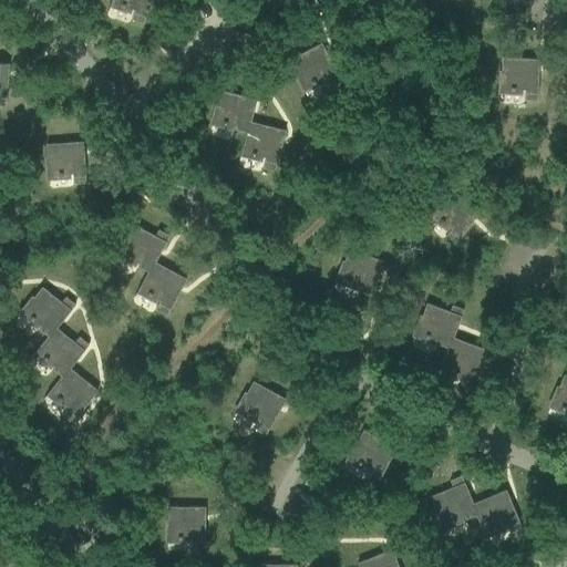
[(151,0),(112,0),(109,11),(110,12),(112,3),(121,6),(120,8),(124,9),(124,8),(134,11),(132,20),(143,24),(151,0)]
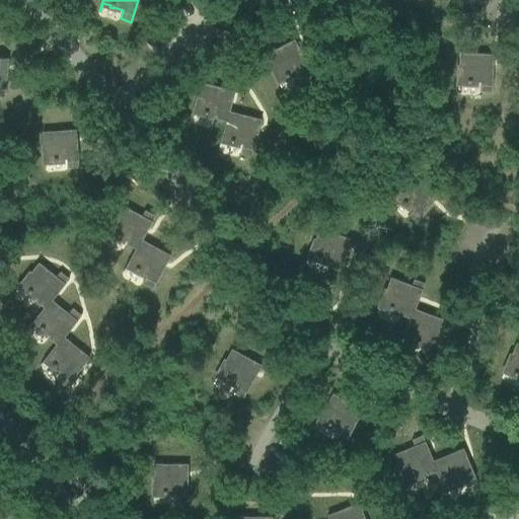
[(264,56),(281,88),(281,87),(278,80),(285,76),(286,78),(289,76),(288,75),(297,70),(301,79),(311,74),(294,41),(264,56)]
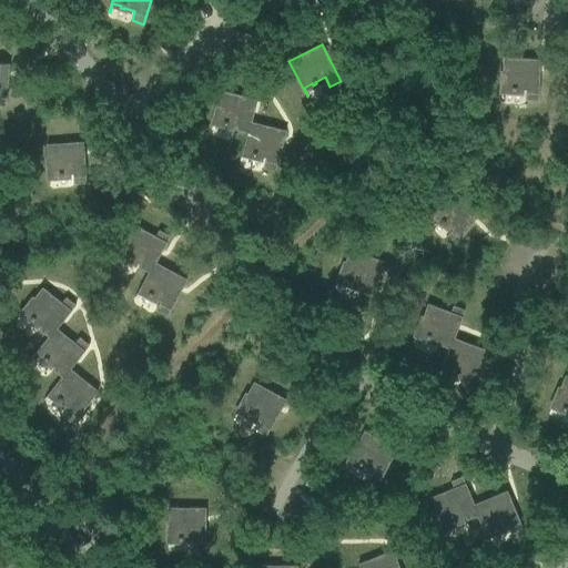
[(500,98),(501,99),(503,89),(511,90),(511,91),(515,91),(515,90),(526,90),(526,101),(537,101),(539,60),(503,58),(500,98)]
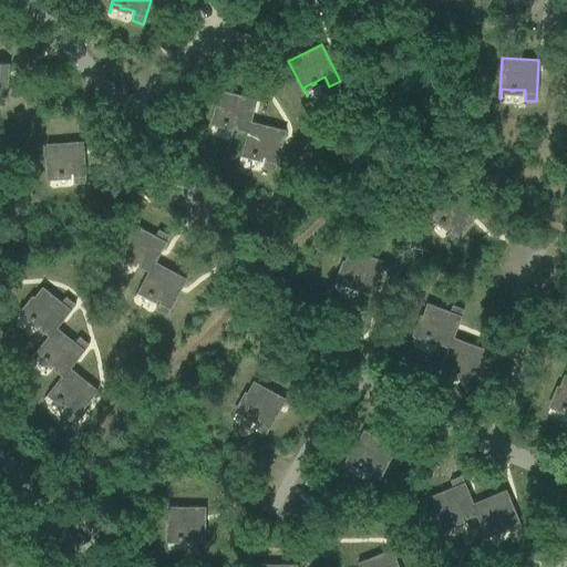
[(249,123),(250,123),(258,93),(246,91),(245,98),(220,91),(210,130),(212,130),(214,122),(223,124),(222,125),(226,126),(226,125),(236,127),(236,131),(246,133),(247,133),(249,123)]
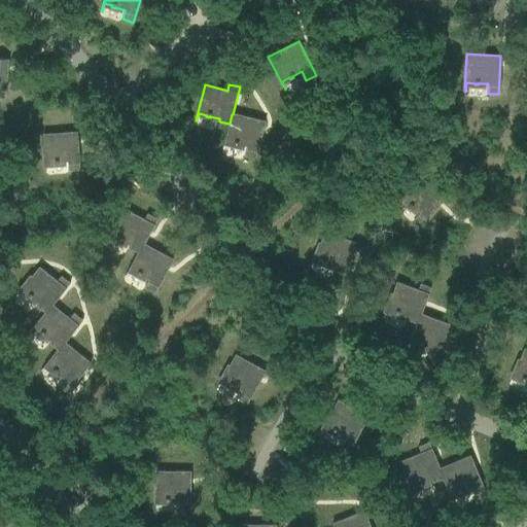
[(230,124),(229,124),(222,149),(223,149),(225,142),(234,144),(233,145),(237,146),(237,145),(247,147),(244,156),(255,160),(265,121),(233,114),(232,114),(230,124)]
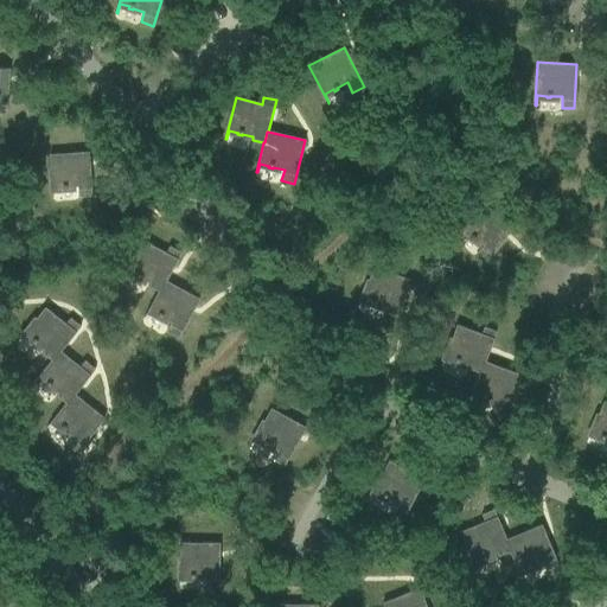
[(89,153),(50,155),(52,198),(53,198),(52,189),(62,187),(63,190),(66,189),(66,187),(78,186),(78,198),(91,197),(89,153)]
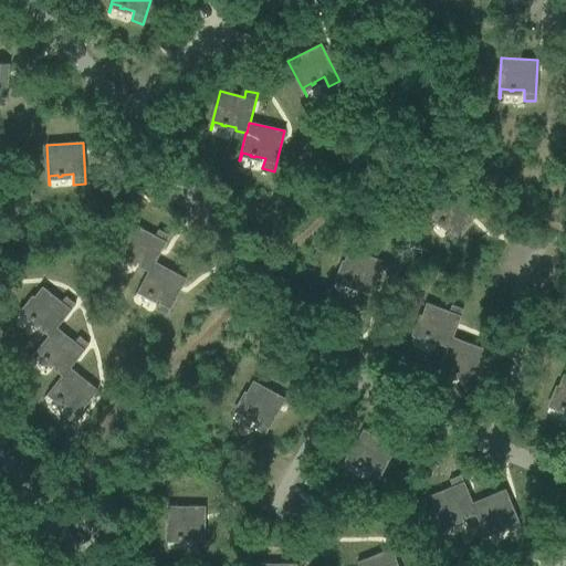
[(449,189),(426,222),(427,222),(431,216),(439,220),(438,222),(441,224),(442,222),(451,229),(444,238),(454,244),(479,211),(449,189)]
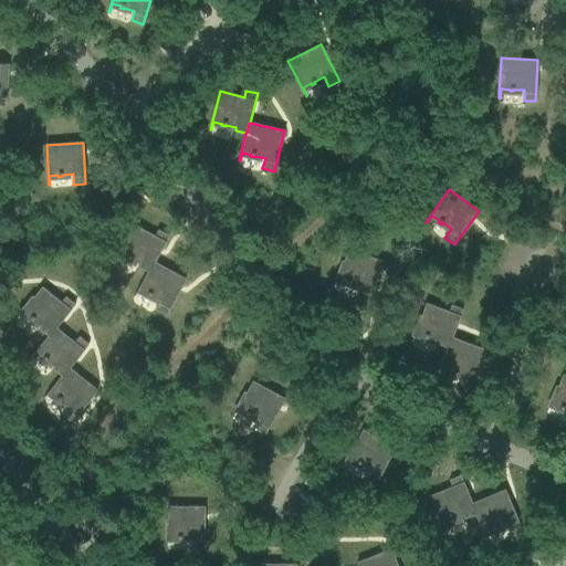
[(138,266),(148,272),(154,262),(155,262),(168,236),(158,230),(155,237),(133,224),(114,260),(115,261),(119,253),(127,257),(126,259),(129,260),(130,259),(139,264),(138,266)]
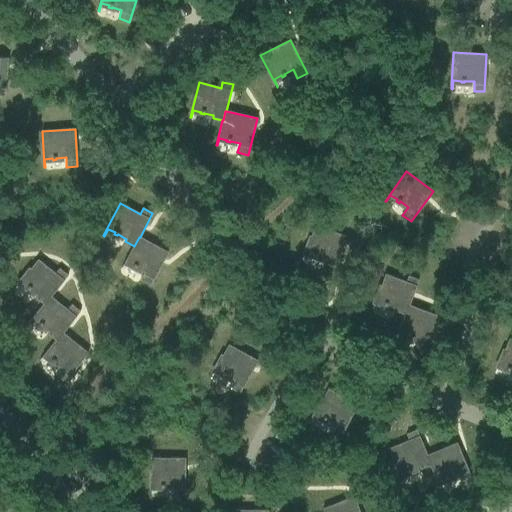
[(302,259),(303,259),(306,252),(313,255),(313,256),(316,257),(317,256),(326,259),(323,268),(333,272),(346,237),(315,225),(302,259)]
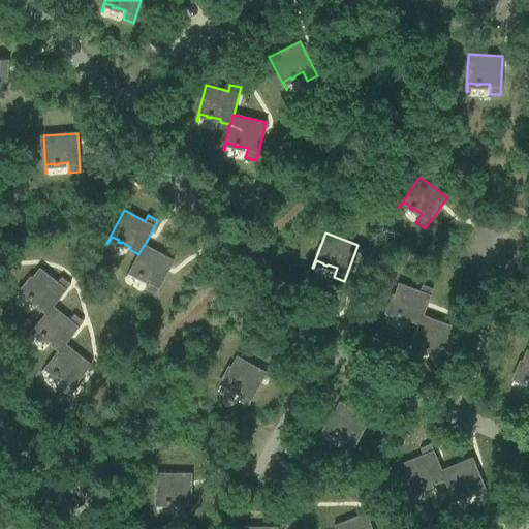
[(174,261),(145,245),(144,245),(138,254),(125,278),(126,278),(130,271),(137,275),(137,276),(141,278),(141,276),(150,281),(145,289),(155,294),(174,261)]
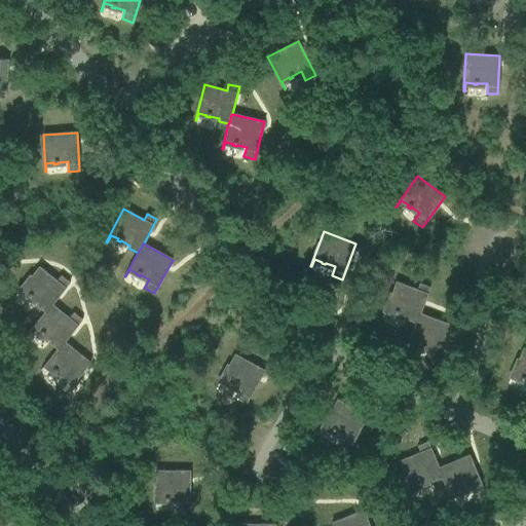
[(37,306),(45,312),(45,313),(51,304),(52,305),(70,284),(61,276),(57,282),(39,267),(15,296),(16,297),(22,290),(28,295),(27,296),(30,299),(31,298),(39,304),(37,306)]
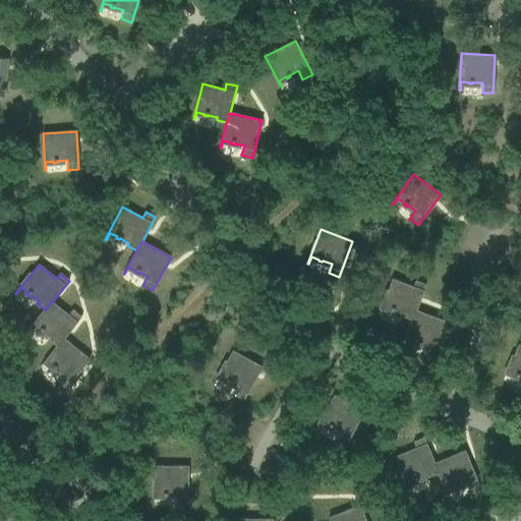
[(402,316),(411,321),(412,321),(415,310),(416,310),(425,285),(415,281),(413,287),(392,279),(379,313),(380,314),(383,306),(391,309),(390,310),(393,311),(394,310),(403,313),(402,316)]
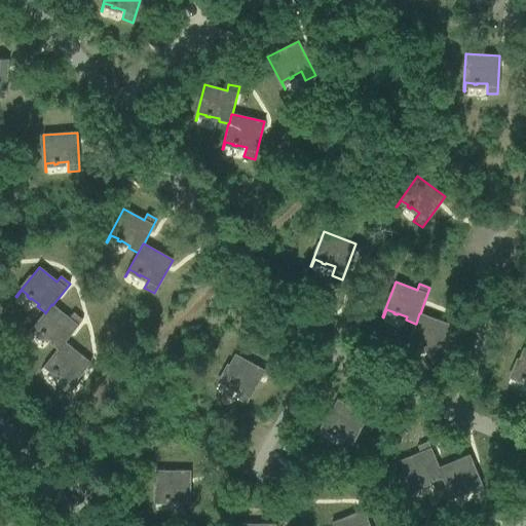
[(49,343),(58,350),(64,342),(65,342),(82,321),(73,313),(69,318),(52,305),(51,304),(45,313),(45,312),(28,333),(29,334),(34,328),(40,333),(39,334),(42,336),(43,335),(51,341),(49,343)]
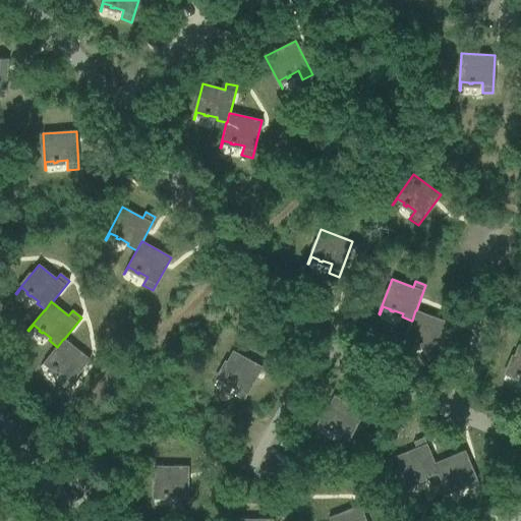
[(447,323),(416,310),(415,310),(412,321),(411,321),(402,345),(403,345),(406,338),(413,341),(413,342),(416,343),(417,342),(426,345),(423,354),(433,358),(447,323)]
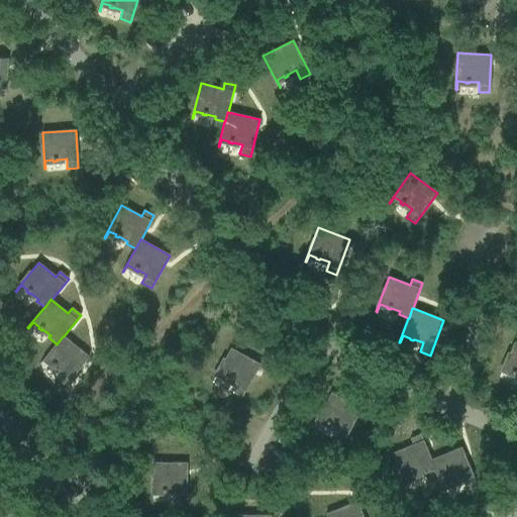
[(89,356),(64,336),(63,336),(57,344),(40,365),(45,358),(52,364),(52,365),(54,367),(55,366),(63,372),(57,380),(65,386),(89,356)]
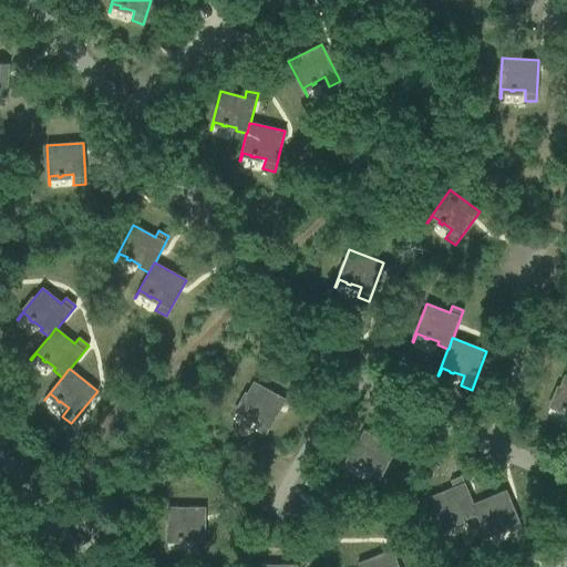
[(548,412),(549,412),(553,404),(560,408),(560,410),(564,411),(564,410),(566,410),(566,377),(564,375),(548,412)]
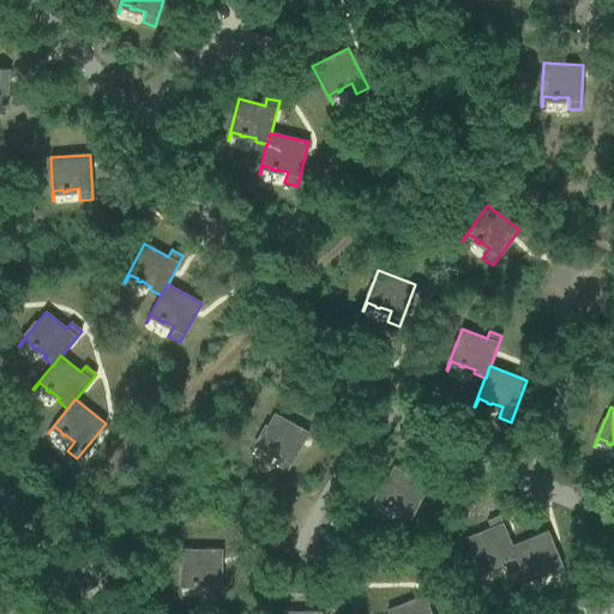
[(274,414),(253,451),(254,452),(258,444),(268,449),(266,450),(270,452),(271,450),(281,456),(276,465),(287,471),(308,433),(274,414)]
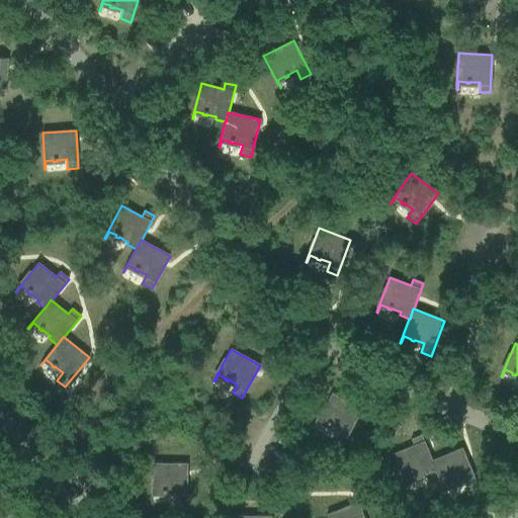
[(332,394),(315,426),(316,427),(319,420),(327,423),(326,424),(329,426),(330,425),(339,429),(334,438),(344,443),(361,409),(332,394)]
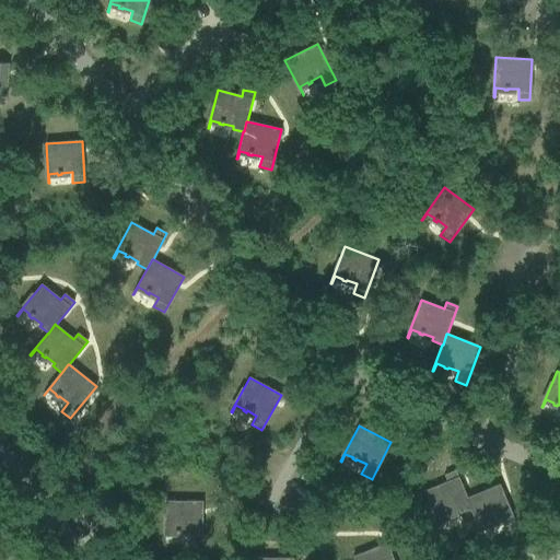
[(424,491),(440,527),(441,527),(438,520),(445,515),(446,517),(450,515),(448,514),(458,510),(459,513),(470,509),(466,499),(467,498),(455,470),(444,476),(447,481),(424,491)]
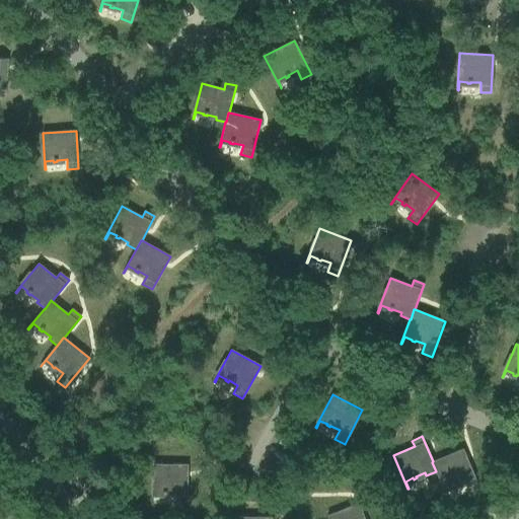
[(436,471),(446,496),(443,488),(451,485),(451,487),(454,485),(454,484),(463,479),(466,489),(476,485),(462,449),(433,461),(432,462),(436,471)]
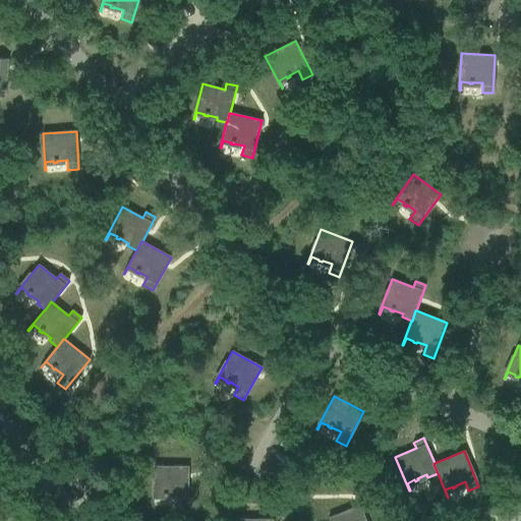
[(176,496),(176,505),(187,505),(188,467),(155,466),(154,503),(155,503),(155,495),(163,495),(163,497),(167,497),(167,495),(176,496)]
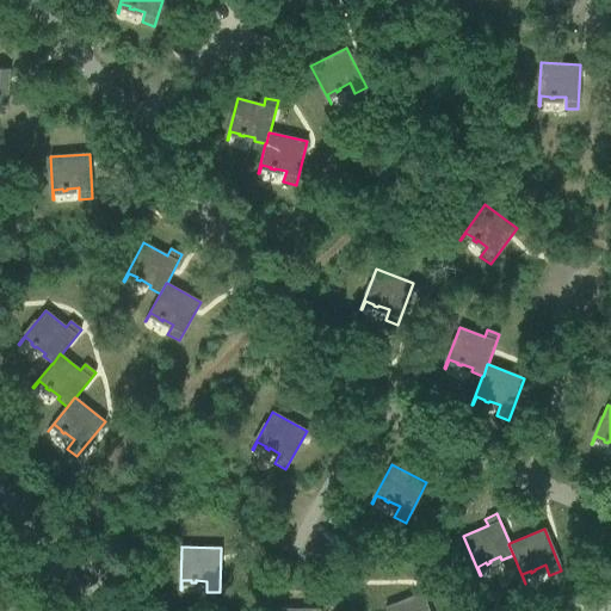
[(384,608),(386,610),(429,610),(421,593),(384,608)]
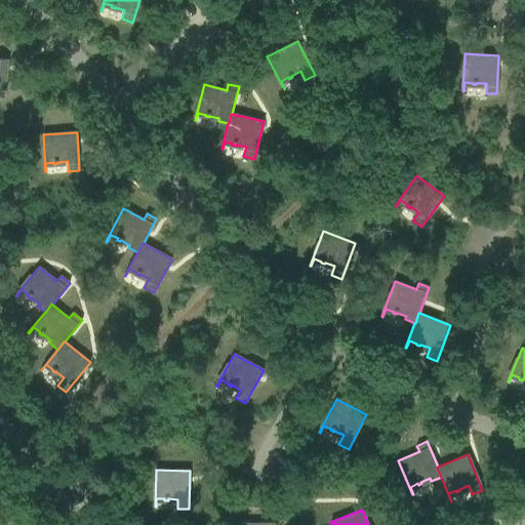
[(17,524),(9,512),(0,518),(0,524),(17,524)]
